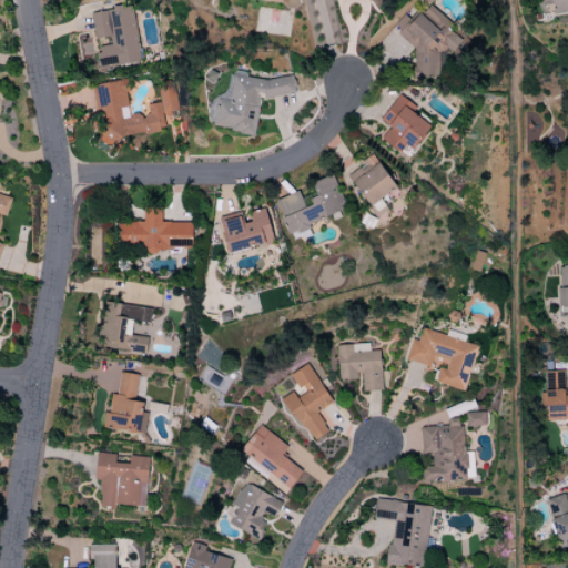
[(567,11),(567,0),(539,0),(541,9),(549,8),(549,14),(567,11)]
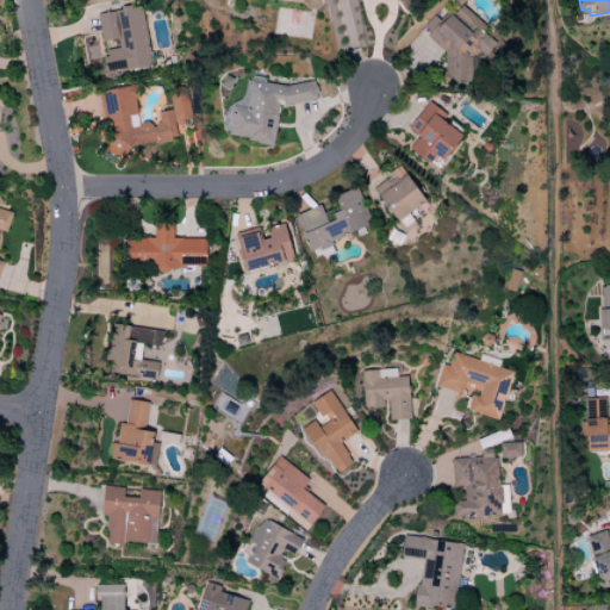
[(444,85),(472,82),(471,56),(485,55),(495,44),(481,33),(480,23),(460,5),(442,25),(433,16),(425,24),(425,37),(443,51),(444,85)]
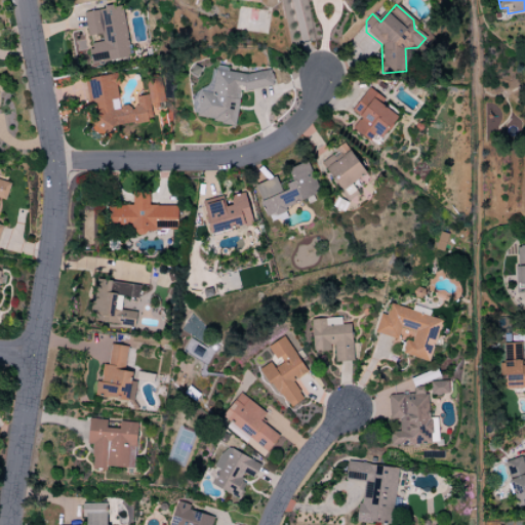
[(83,11),(86,36),(99,34),(102,42),(88,43),(91,64),(129,57),(121,5),(83,11)]
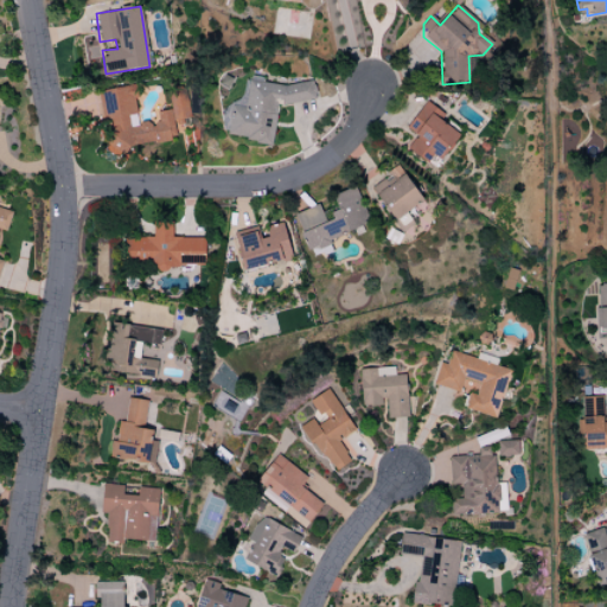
[(102,89),(108,155),(128,153),(127,145),(174,141),(173,120),(189,119),(186,90),(167,91),(170,110),(157,112),(158,122),(136,123),(134,87),(102,89)]
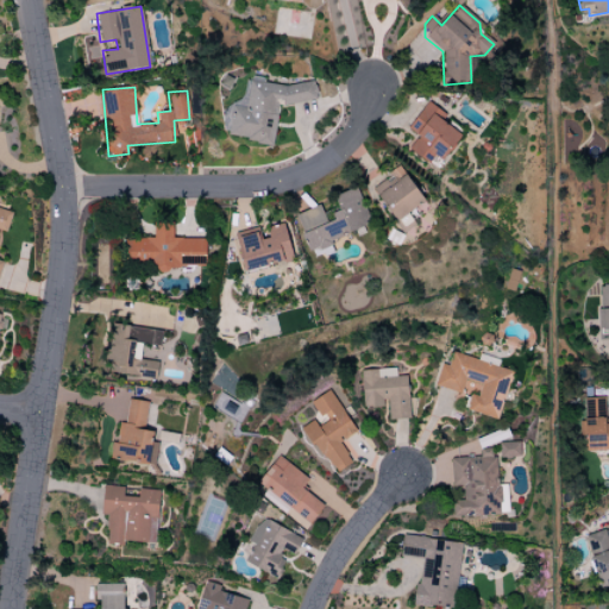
[(439,120),(444,113),(426,101),(407,130),(418,136),(408,150),(428,163),(433,156),(443,162),(460,135),(439,120)]
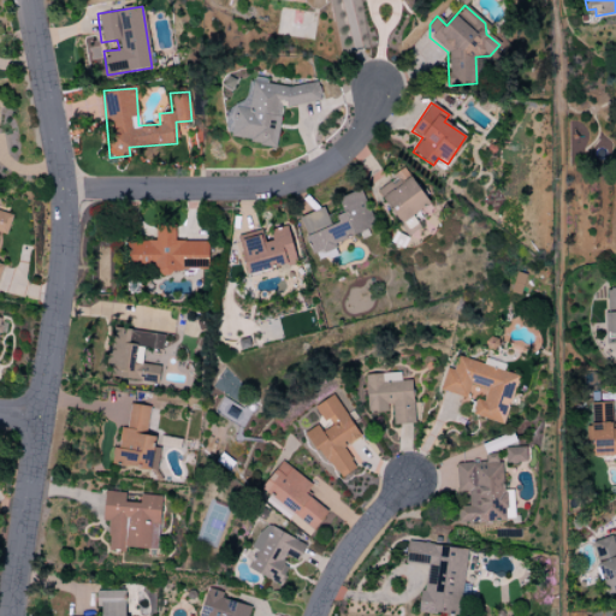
[(400,225),(428,203),(403,170),(374,190),(400,225)]
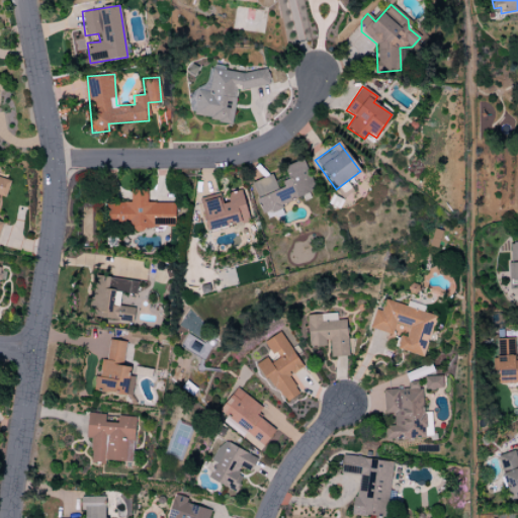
[(315,192),(303,159),(283,167),(288,180),(276,185),(272,174),(250,182),(261,212),(315,192)]
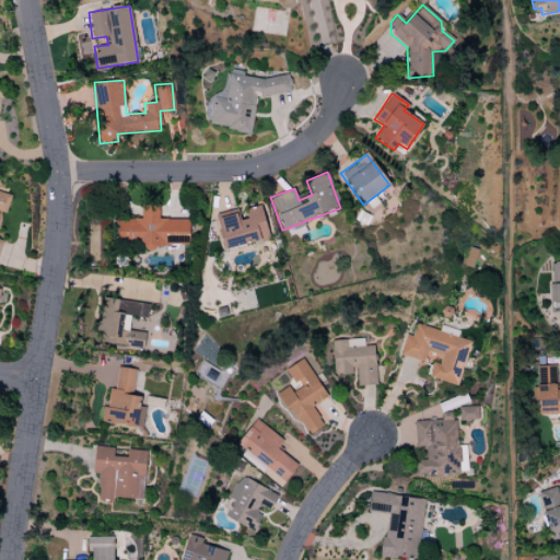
[(10,195),(0,191),(0,244),(1,241),(0,240),(0,211),(6,213),(10,195)]
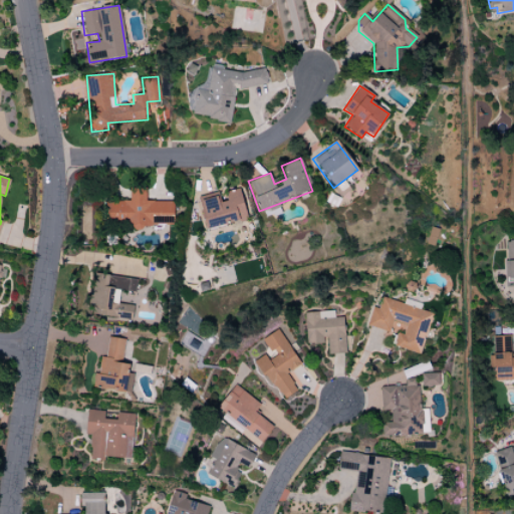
[(173,202),(146,201),(146,189),(129,189),(129,202),(106,201),(105,223),(132,224),(131,226),(173,227),(173,202)]
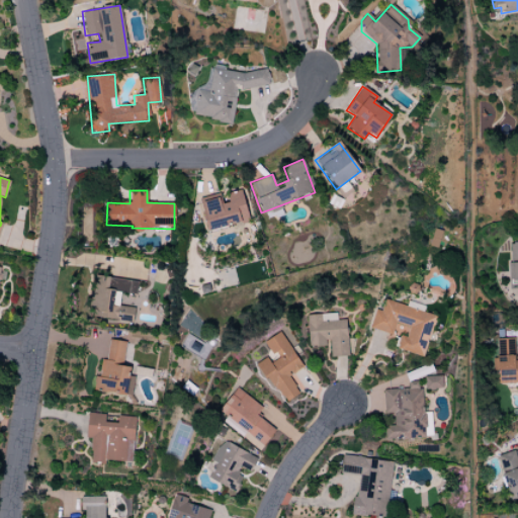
[(249,222),(241,190),(223,194),(224,196),(200,202),(207,232),(249,222)]
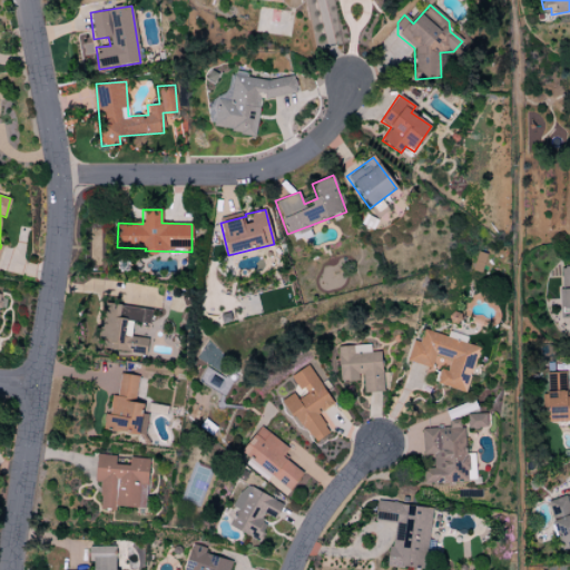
[(569,266),(559,267),(561,313),(569,312),(569,266)]
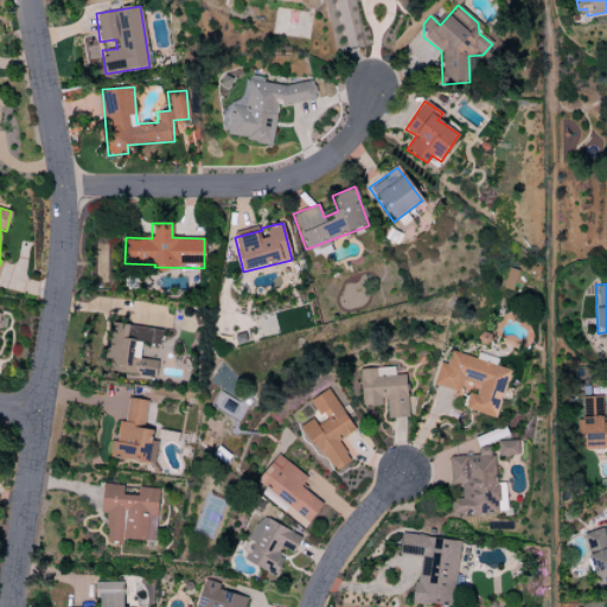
[(160,330),(110,324),(106,372),(154,378),(157,360),(139,359),(140,343),(159,345),(160,330)]
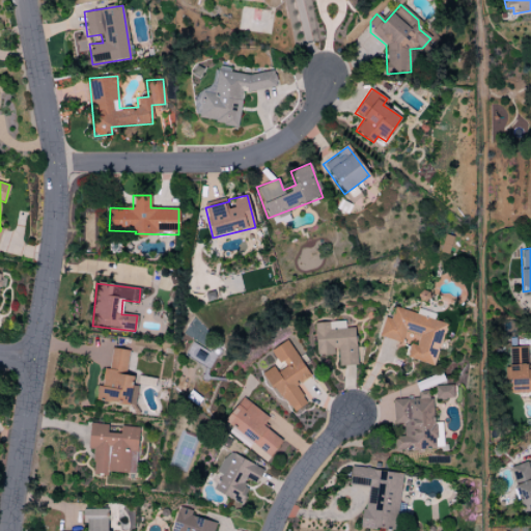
[(434,365),(445,323),(393,308),(390,318),(384,317),(379,337),(401,343),(404,331),(419,334),(416,344),(409,342),(406,358),(434,365)]
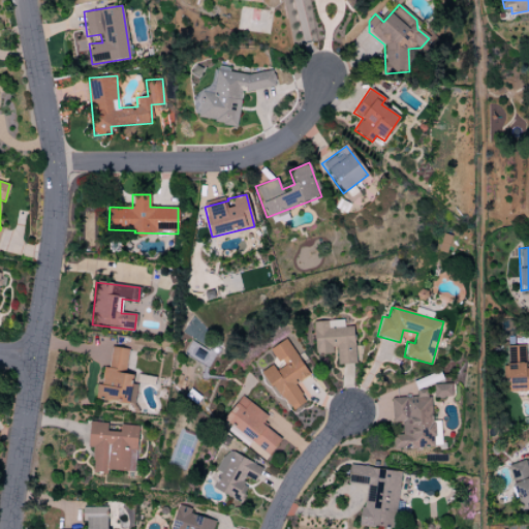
[(314,354),(335,353),(336,365),(354,364),(353,327),(343,327),(343,320),(313,321),(314,354)]
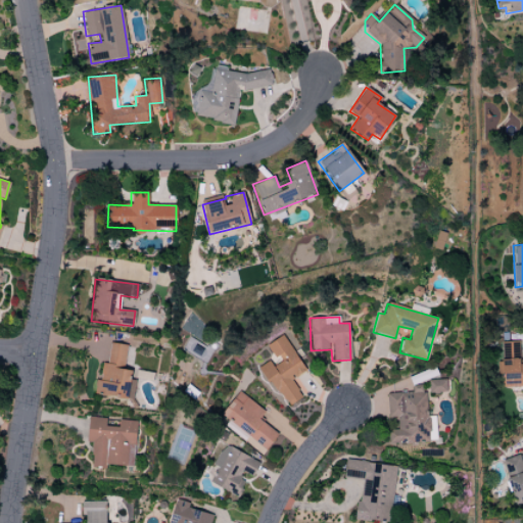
[(267,344),(278,363),(272,367),(269,361),(259,366),(285,408),(301,397),(290,379),(304,371),(283,335),(267,344)]
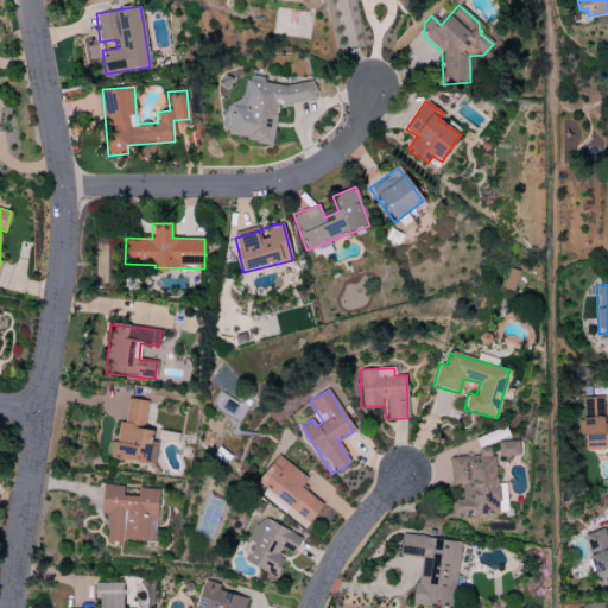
[(607,448),(607,418),(603,418),(602,397),(582,398),(584,450),(607,448)]
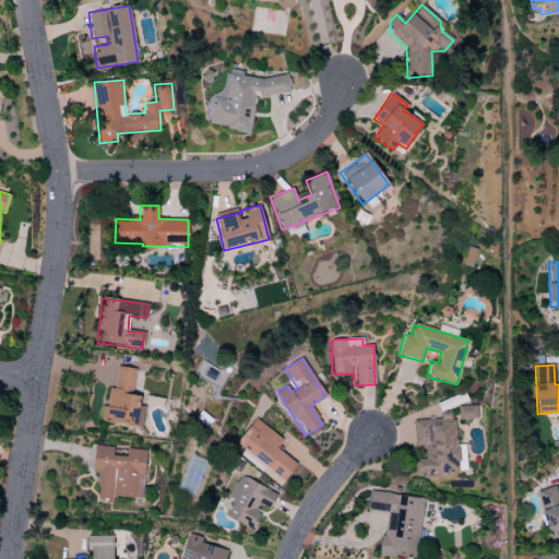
[(131,395),(134,369),(117,367),(114,389),(108,388),(106,407),(102,406),(100,421),(141,427),(143,406),(139,405),(140,396),(131,395)]
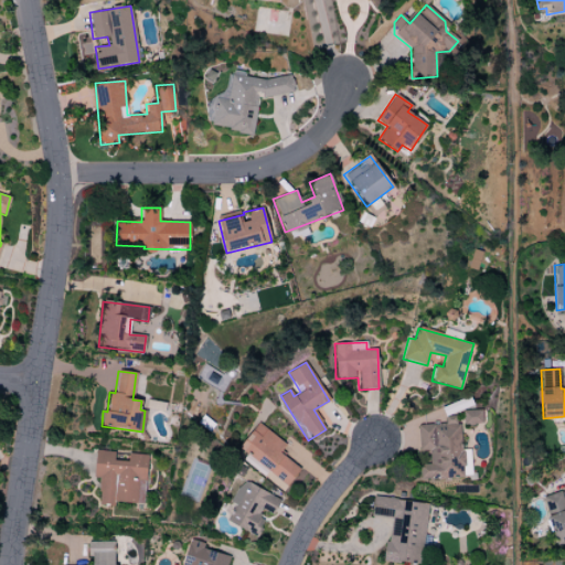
[(482,424),(481,411),(462,411),(462,425),(482,424)]
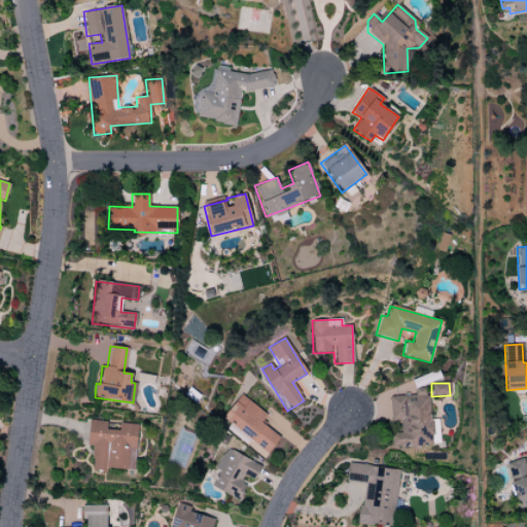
[(265,457),(280,437),(260,423),(267,415),(240,394),(222,418),(231,423),(226,428),(265,457)]
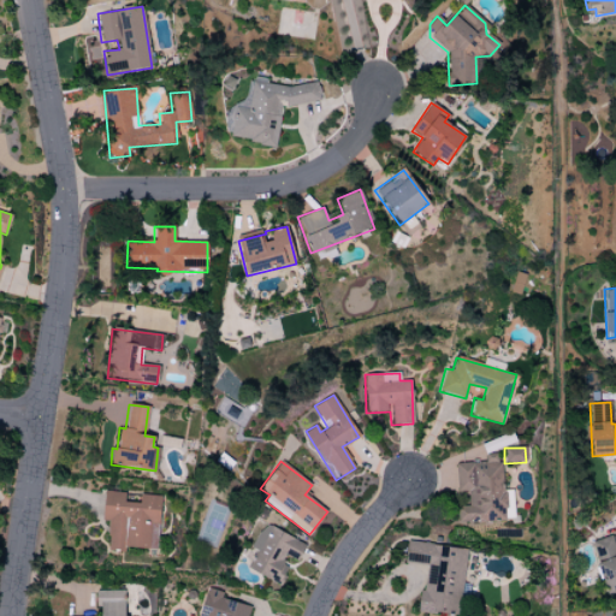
[(157,550),(160,496),(138,495),(138,503),(124,502),(124,492),(102,491),(101,521),(107,521),(106,550),(124,551),(124,548),(157,550)]
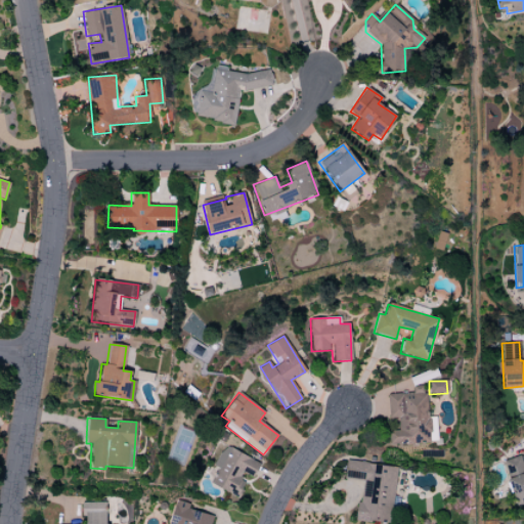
[(259,464),(224,445),(213,467),(217,469),(210,483),(234,496),(247,474),(252,477),(259,464)]
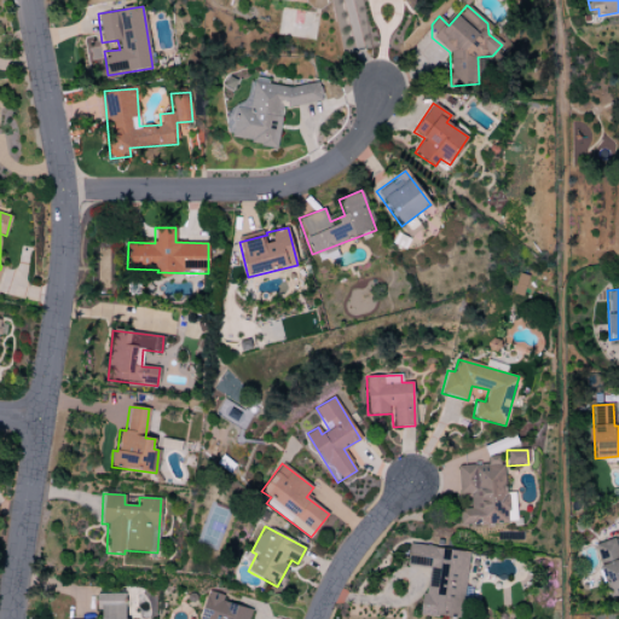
[(607,596),(618,593),(618,556),(614,538),(595,543),(607,596)]
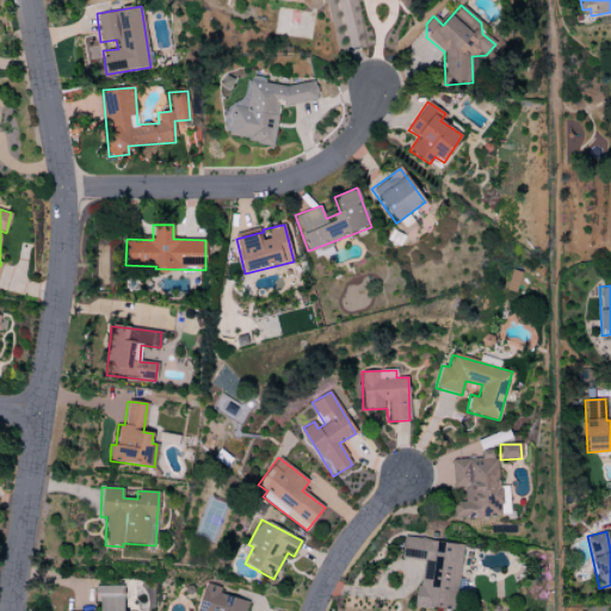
[(454,610),(462,544),(403,537),(401,557),(420,560),(415,606),(452,610),(454,610)]
